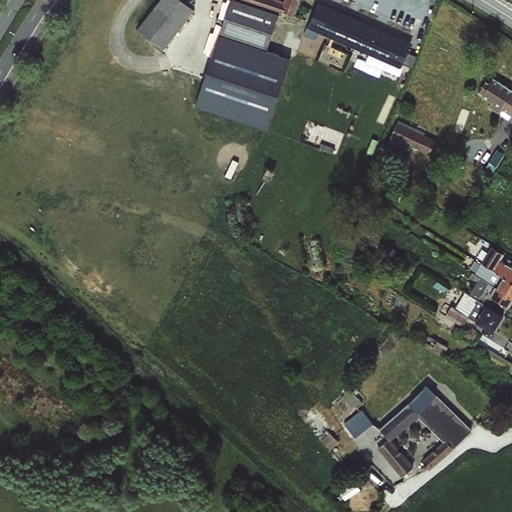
[(315,7),(306,36),(316,39),(316,38),(405,66),(414,38),(315,7)]
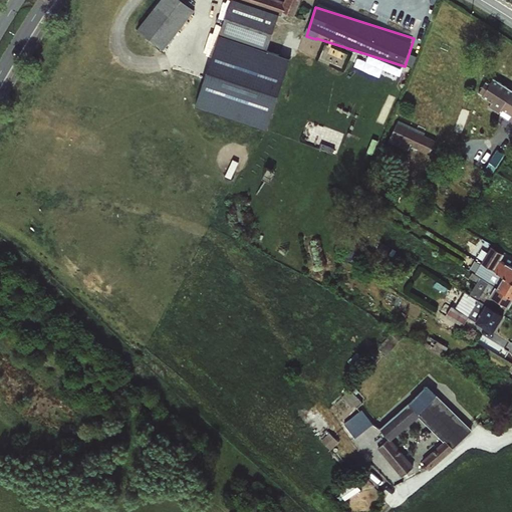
[(511,90),(491,77),(479,95),(491,102),(488,107),(511,122),(511,90)]
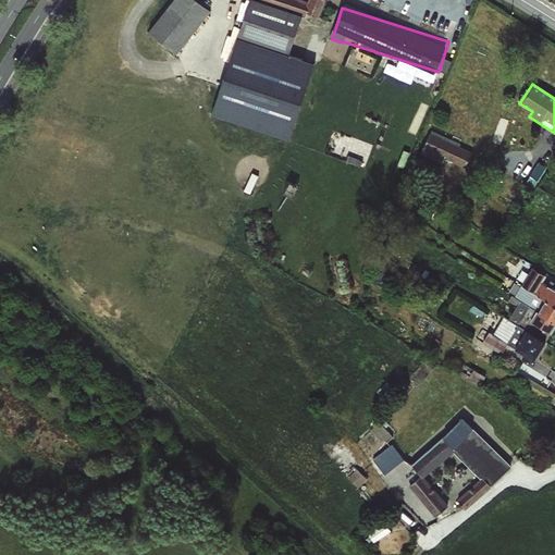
[(421,153),(461,173),(472,151),(431,133),(421,153)]
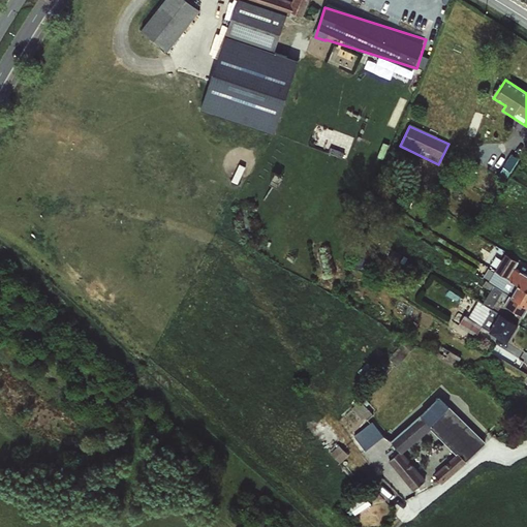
[(510,344),(526,313),(526,275),(515,270),(519,261),(504,254),(487,287),(491,290),(484,304),(478,301),(469,318),(458,312),(452,322),(476,336),(491,310),(499,314),(490,333),(510,344)]
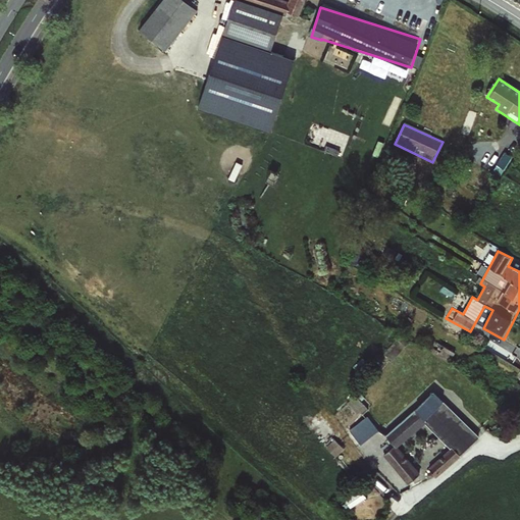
[(383,456),(408,485),(417,476),(395,449),(423,421),(442,404),(431,394),(414,409),(408,402),(384,423),(391,431),(384,436),(393,448),(383,456)]
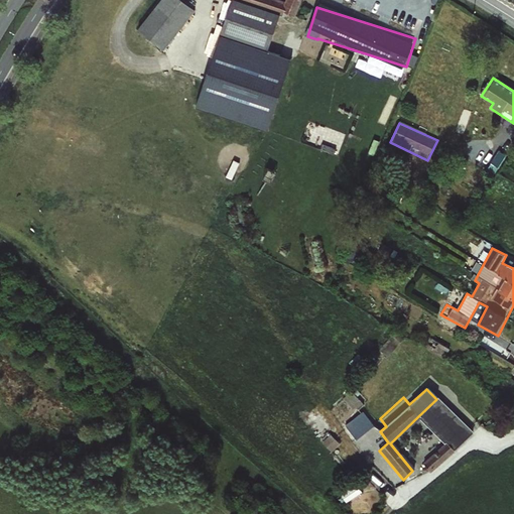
[(353,399),(331,416),(352,443),(374,425),(353,399)]
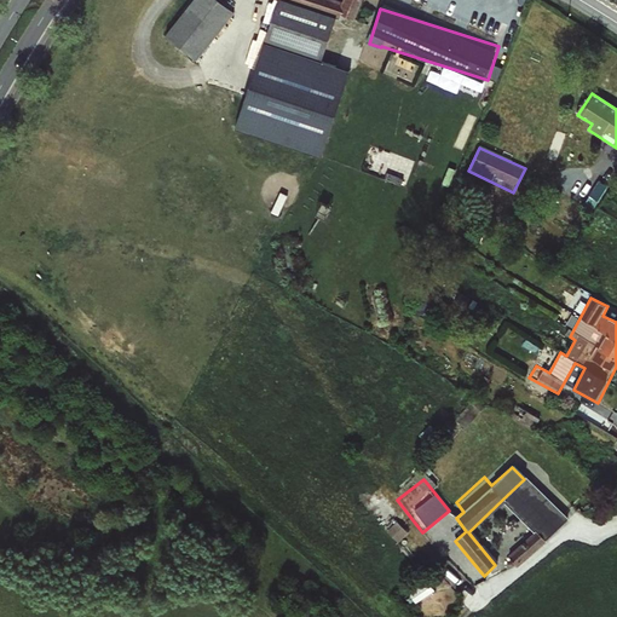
[(565,522),(524,479),(502,500),(534,532),(543,542),(565,522)]
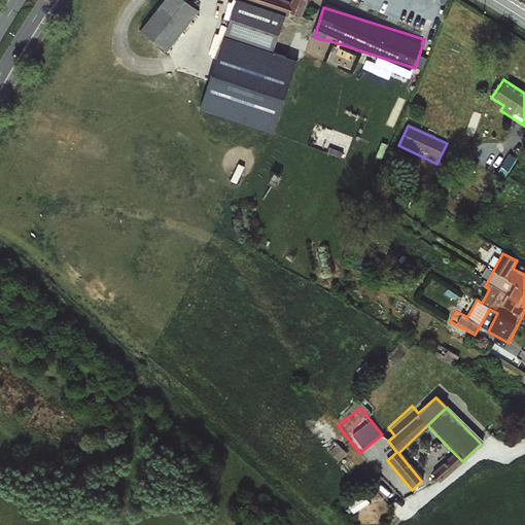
[(462,461),(454,453),(431,475),(438,483),(439,483),(444,478),(445,479),(462,461)]
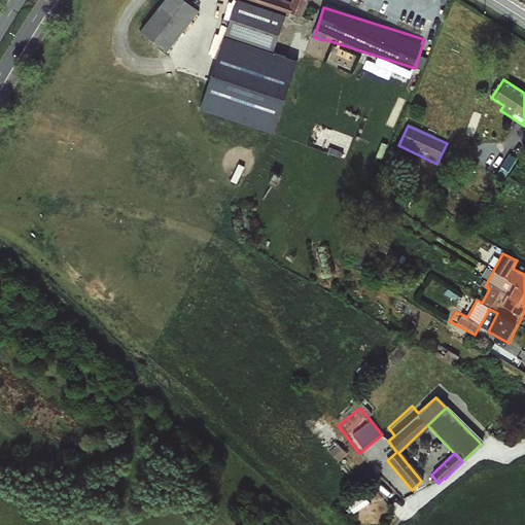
[(348,504),(353,513),(370,503),(364,495),(348,504)]
